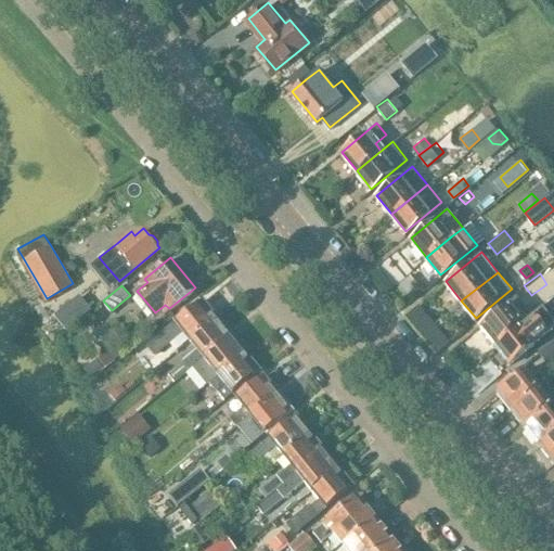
[(520,322),(531,314),(517,295),(480,324),(494,343),(520,322)]
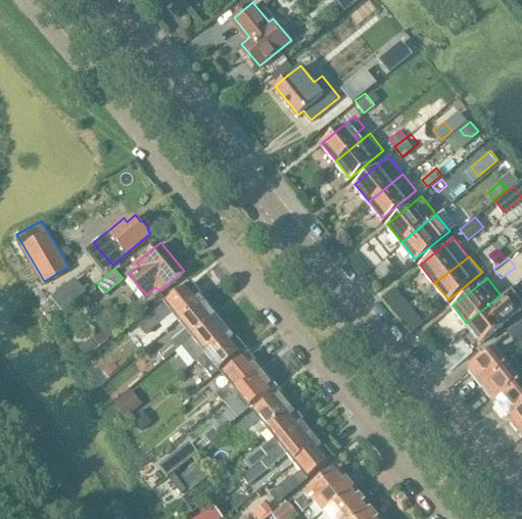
[(180,317),(205,296),(192,280),(139,324),(145,332),(174,310),(180,317)]
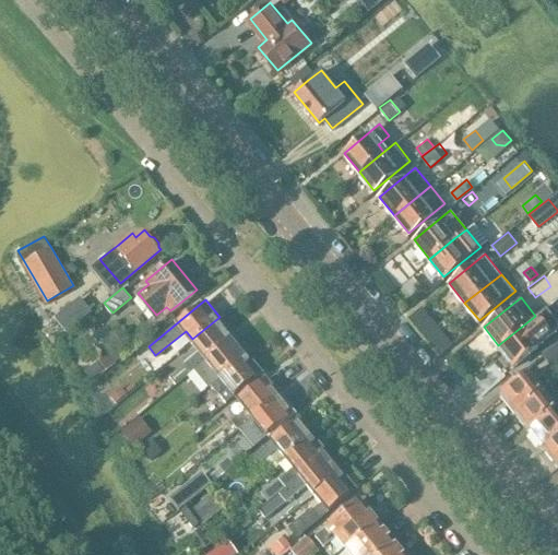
[(524,325),(498,345),(513,364),(551,334),(557,329),(557,325),(545,308),(535,316),(524,325)]
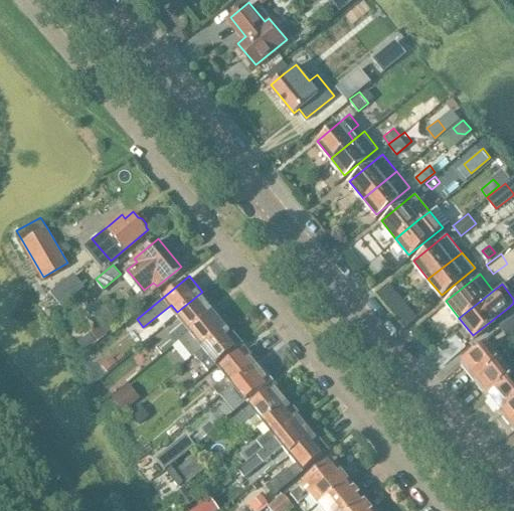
[(190,329),(208,313),(215,308),(202,292),(177,312),(184,321),(157,343),(163,351),(181,336),(190,329)]
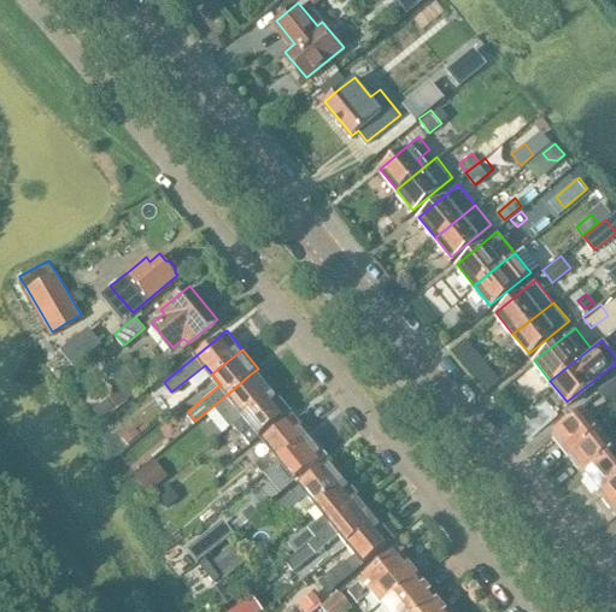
[(233,422),(234,421),(273,387),(258,369),(250,375),(228,394),(217,402),(233,422)]
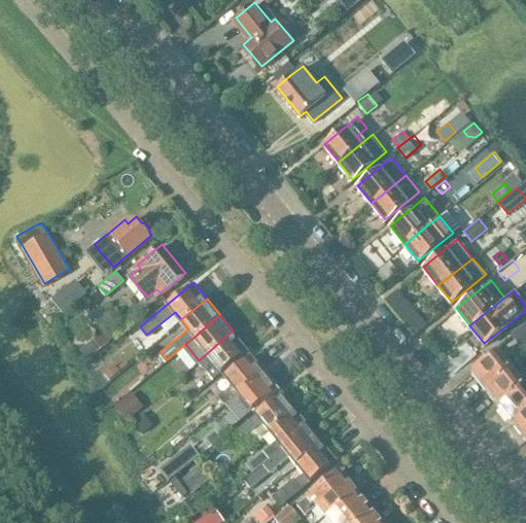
[(525,323),(514,334),(522,344),(525,340),(525,323)]
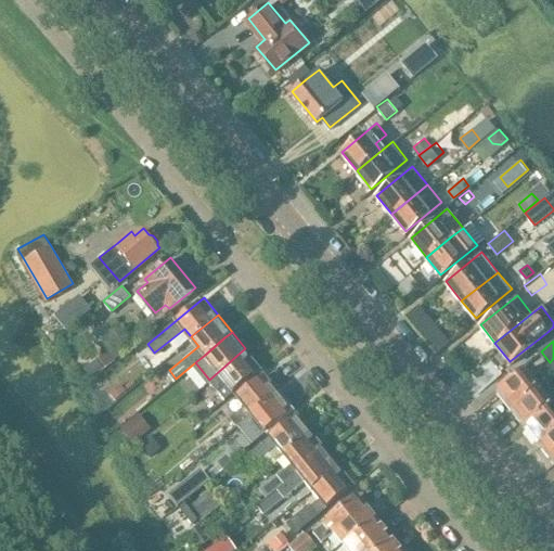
[(226,396),(260,368),(245,348),(210,379),(226,396)]
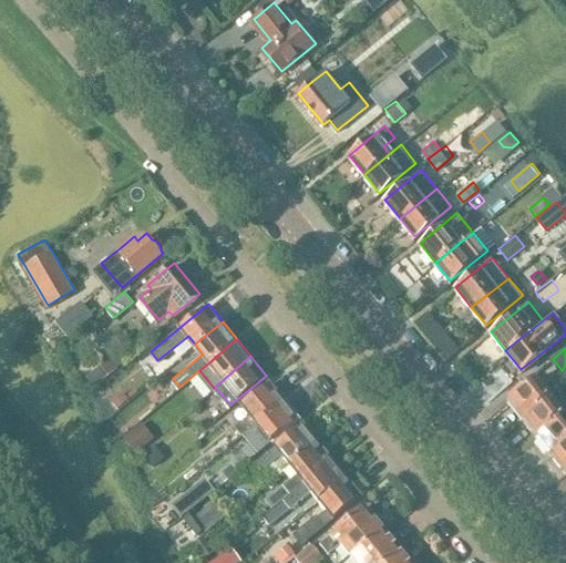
[(523,419),(557,391),(551,382),(543,389),(534,378),(507,400),(523,419)]
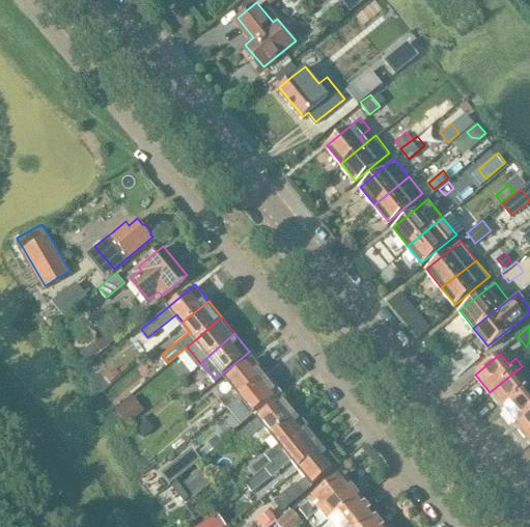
[(227,406),(267,373),(253,357),(226,379),(233,388),(220,399),(226,407),(227,406)]
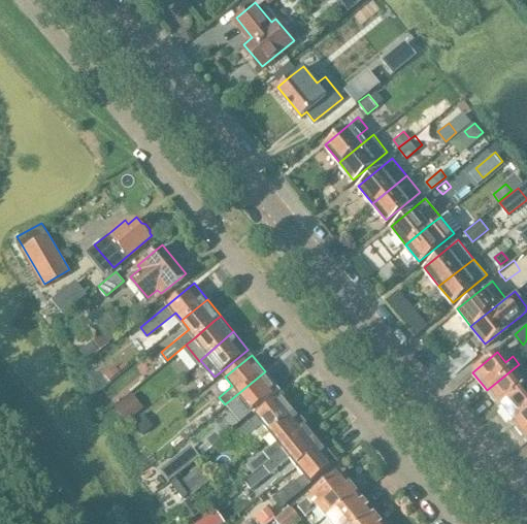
[(108,393),(140,368),(134,360),(102,386),(108,393)]
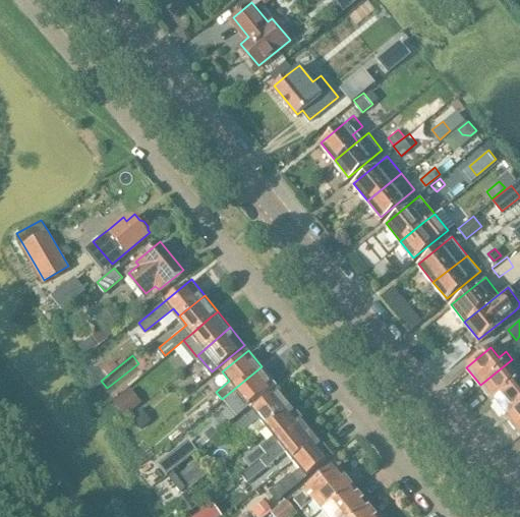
[(518,381),(519,380),(519,368),(512,359),(480,385),(493,401),(518,381)]
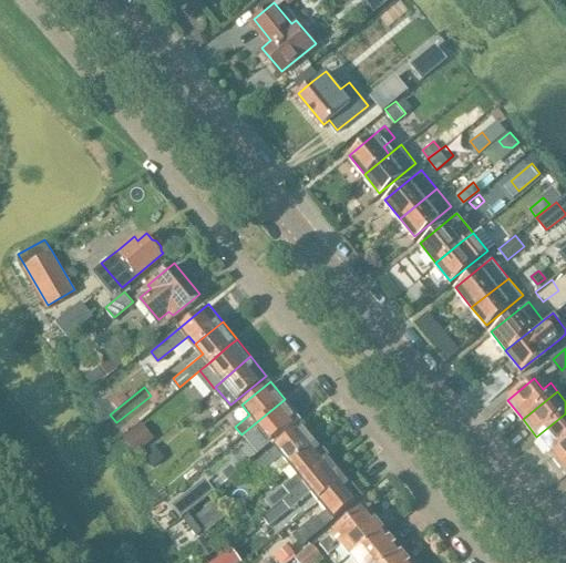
[(285,399),(243,433),(257,451),(299,417),(285,399)]
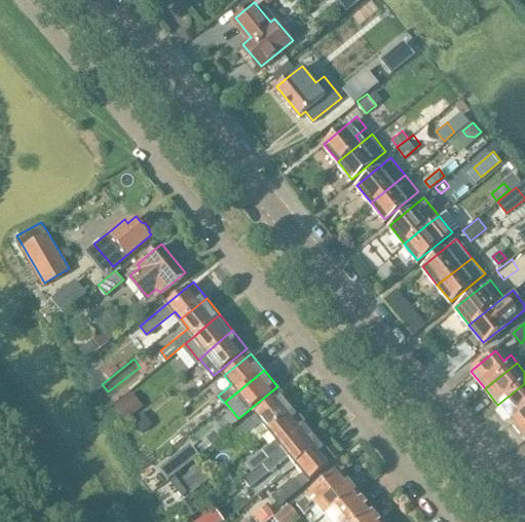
[(512,421),(524,410),(524,386),(523,384),(497,405),(512,421)]
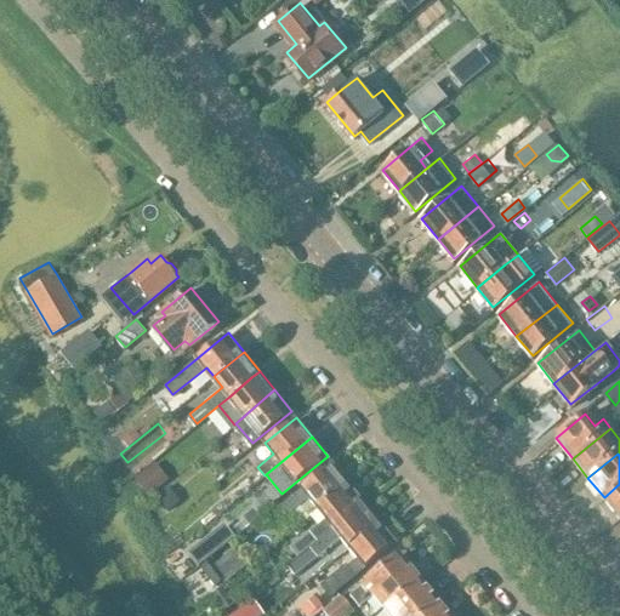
[(154,462),(137,477),(151,492),(168,478),(154,462)]
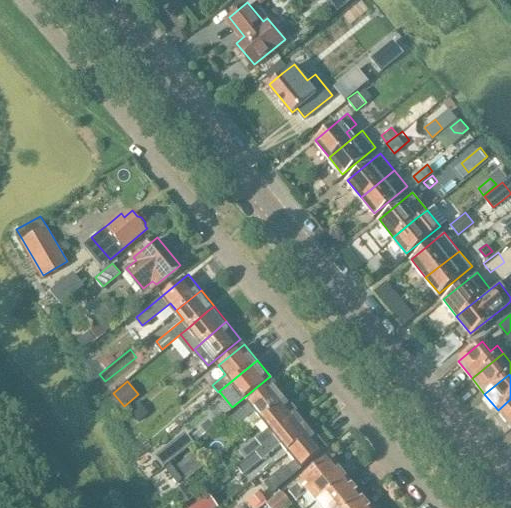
[(261,417),(286,396),(273,381),(228,417),(234,424),(254,408),(261,417)]
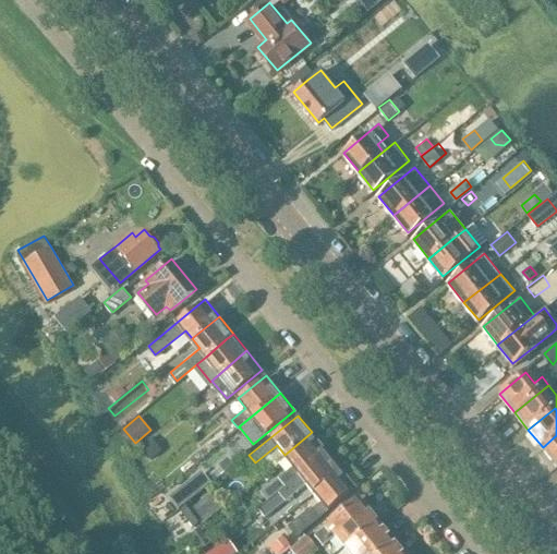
[(214,447),(231,434),(225,425),(207,438),(214,447)]
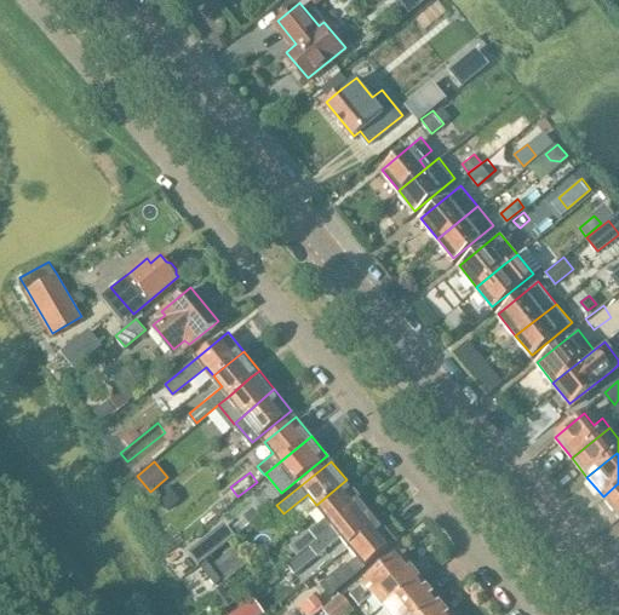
[(349,511),(364,500),(347,480),(316,505),(325,516),(309,529),(317,538),(349,511)]
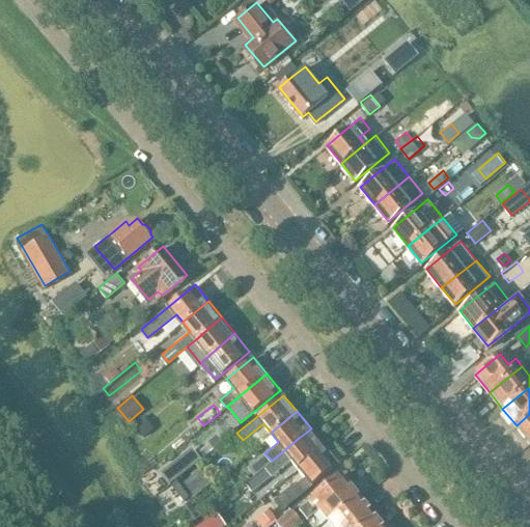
[(151,424),(144,414),(134,421),(142,432),(151,424)]
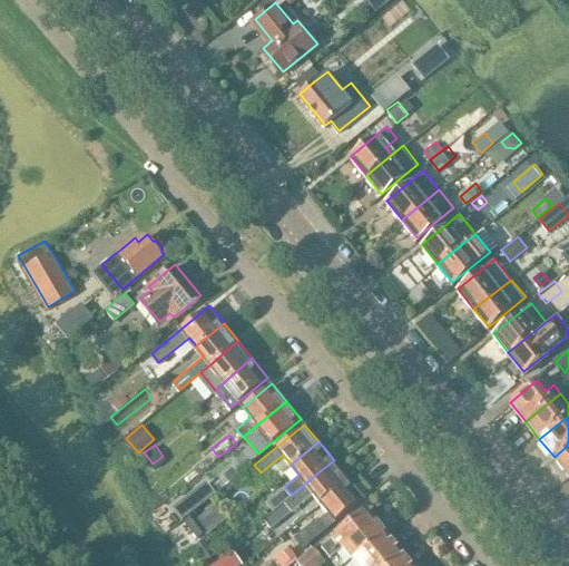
[(568,445),(555,457),(568,475),(568,445)]
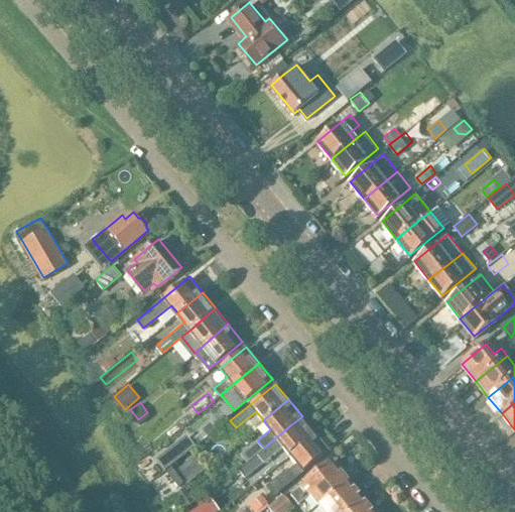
[(244,475),(282,443),(289,453),(314,431),(302,416),(290,425),(264,448),(239,469),(244,475)]
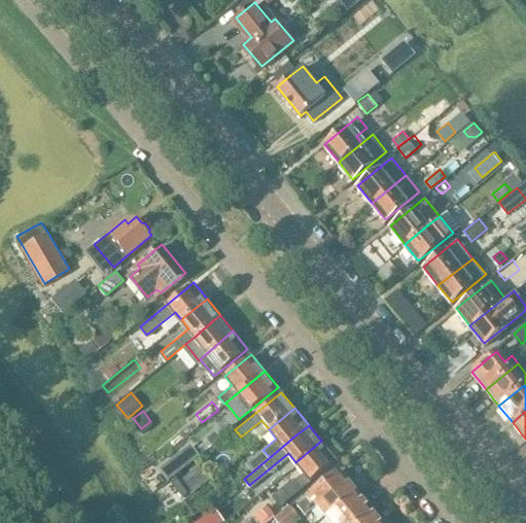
[(215,431),(208,438),(212,443),(220,437),(215,431)]
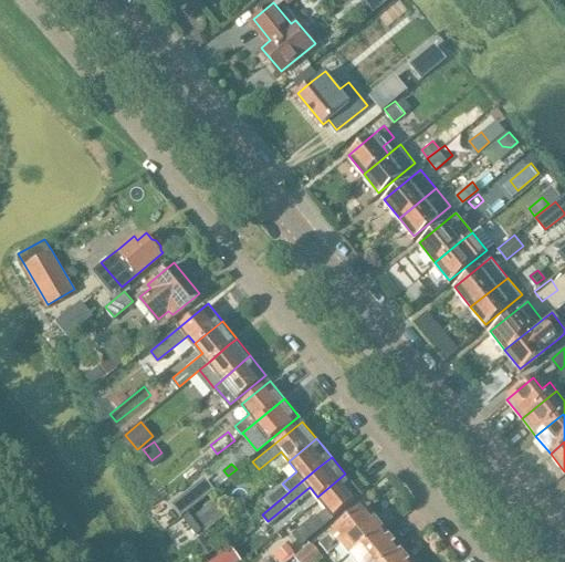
[(300,541),(361,492),(345,474),(317,497),(325,506),(293,532),(300,541)]
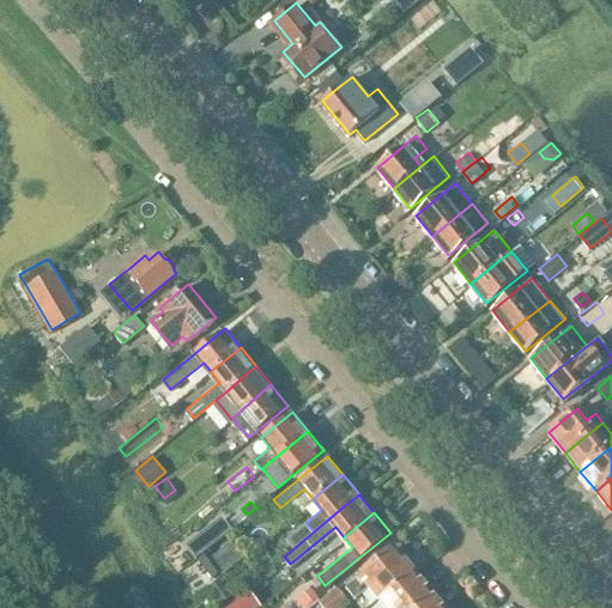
[(199,534),(187,543),(195,555),(207,546),(199,534)]
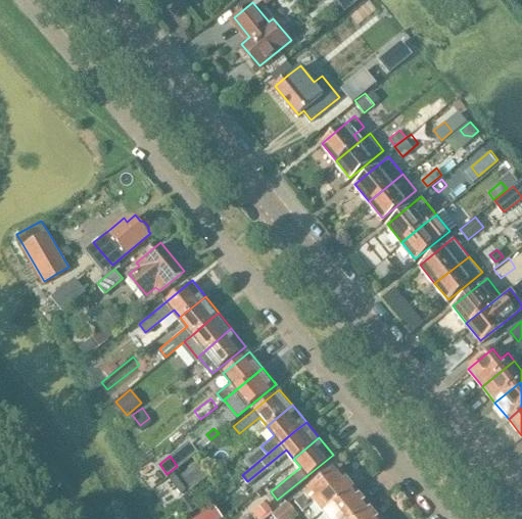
[(323,509),(352,484),(352,480),(347,473),(343,473),(336,464),(305,488),(306,488),(294,499),(301,507),(314,498),(323,509)]
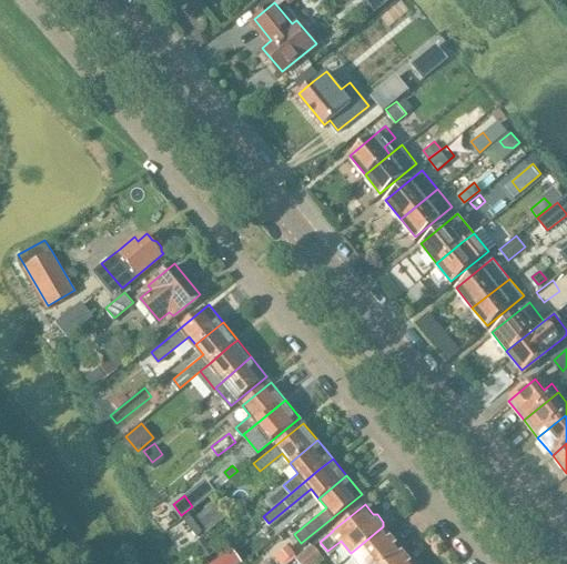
[(208,526),(195,511),(185,519),(198,534),(208,526)]
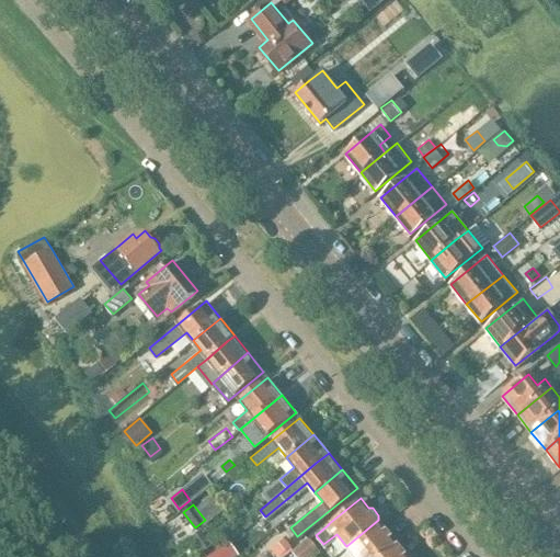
[(378,520),(346,546),(354,556),(409,556),(408,556),(408,552),(402,544),(398,544),(397,542),(379,521),(378,520)]
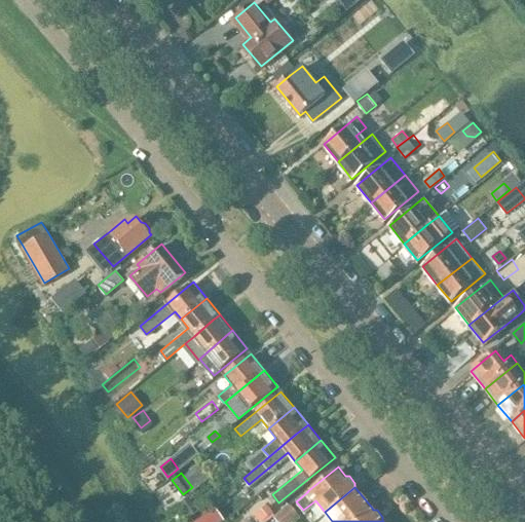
[(279,521),(288,521),(299,513),(289,500),(272,514),(279,521)]
